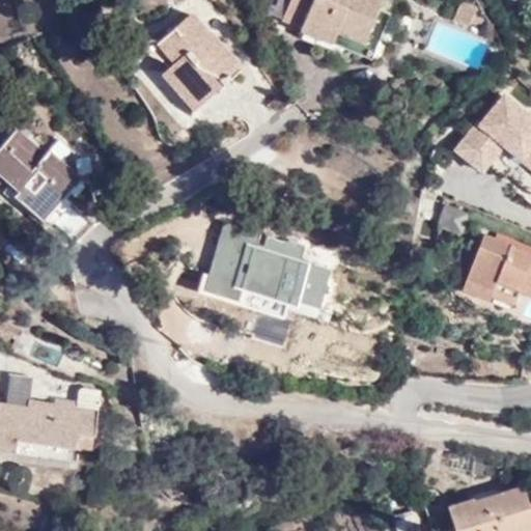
[(312,0),(303,31),(342,45),(336,59),(371,71),(387,20),(378,17),(383,0),(312,0)]
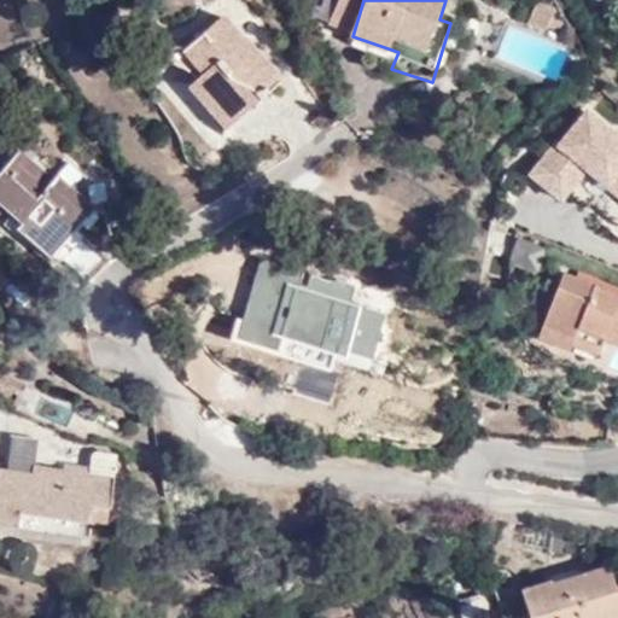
[(284,92),(235,21),(193,46),(211,74),(192,87),(205,103),(221,133),(284,92)]
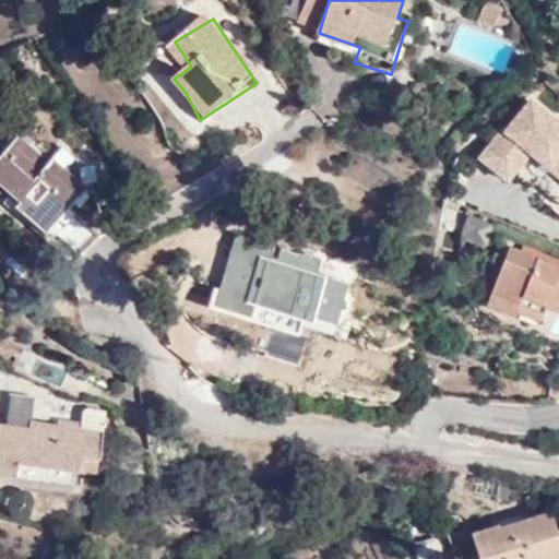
[(360,47),(319,33),(313,48),(354,62),(360,47)]
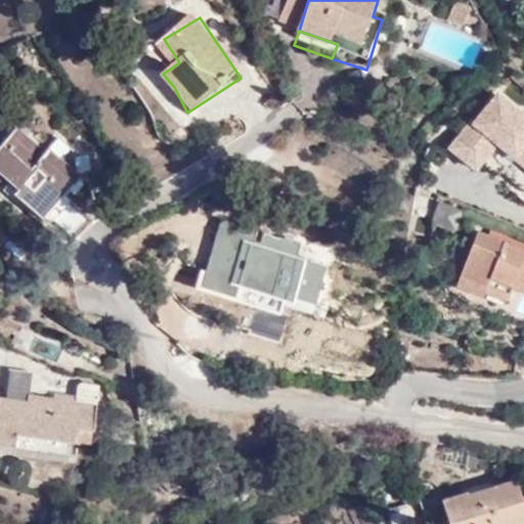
[(523,118),(497,95),(476,122),(471,119),(447,148),(477,172),(498,145),(523,167),(523,118)]
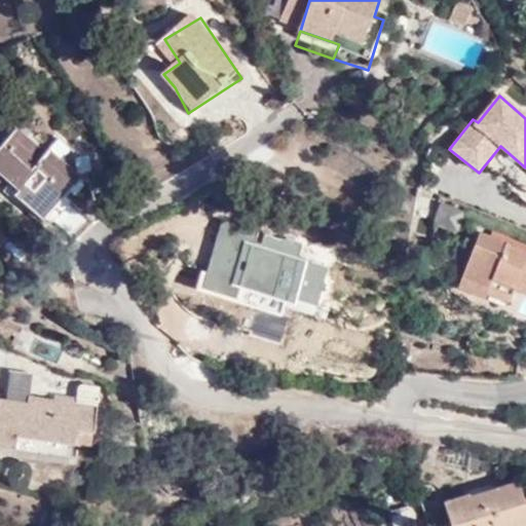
[(48,145),(22,122),(0,144),(0,158),(22,179),(15,185),(34,200),(42,191),(57,201),(84,171),(53,143),(48,145)]
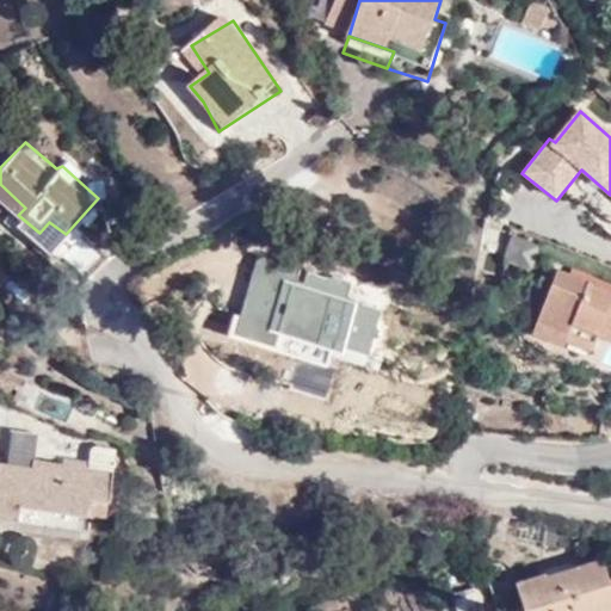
[(592,349),(610,353),(610,308),(547,285),(529,341),(563,352),(561,358),(585,364),(586,360),(592,349)]
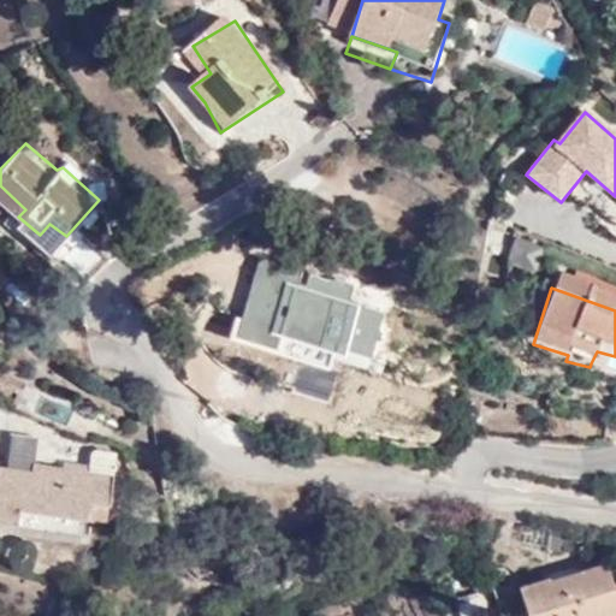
[(332,359),(368,372),(373,354),(381,355),(384,344),(379,342),(384,326),(359,318),(356,324),(348,320),(354,298),(336,291),(332,296),(318,290),(311,308),(300,304),(303,297),(285,290),(262,343),(284,350),(290,337),(320,348),(331,326),(343,330),(332,359)]
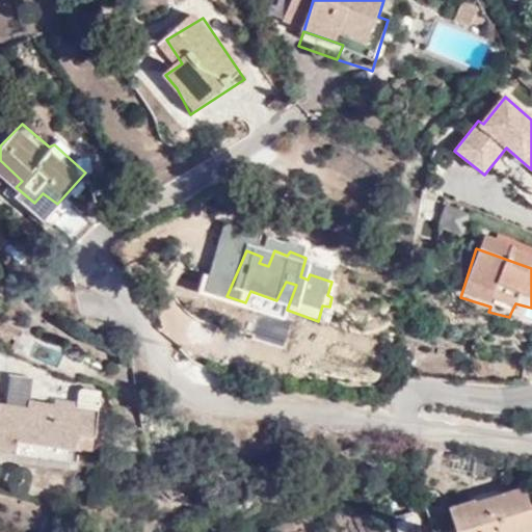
[(490,307),(460,297),(454,318),(484,327),(488,312),(490,307)]
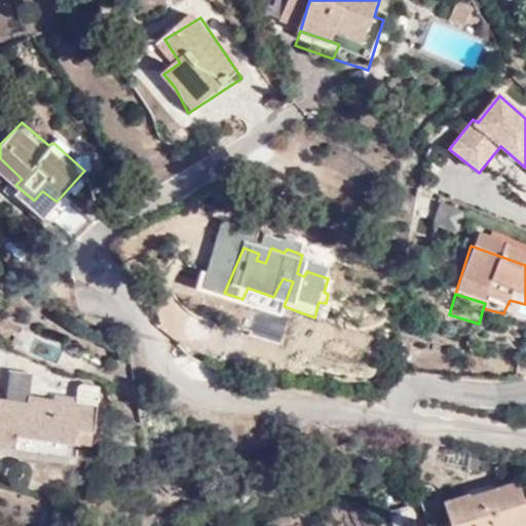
[(525,317),(525,314),(525,304),(510,300),(504,310),(525,317)]
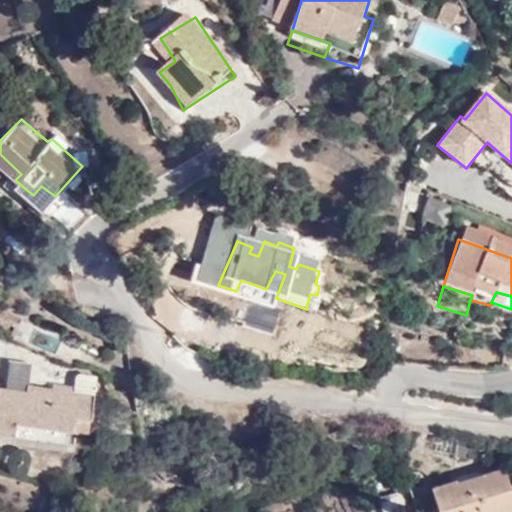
[(9,360),(8,388),(27,390),(28,382),(31,361),(9,360)]
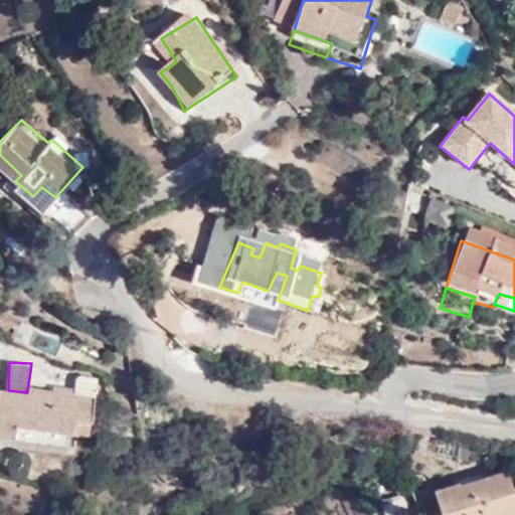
[(27,392),(8,390),(0,389),(0,438),(70,446),(71,437),(72,417),(91,418),(96,374),(78,372),(76,389),(28,384),(27,392)]
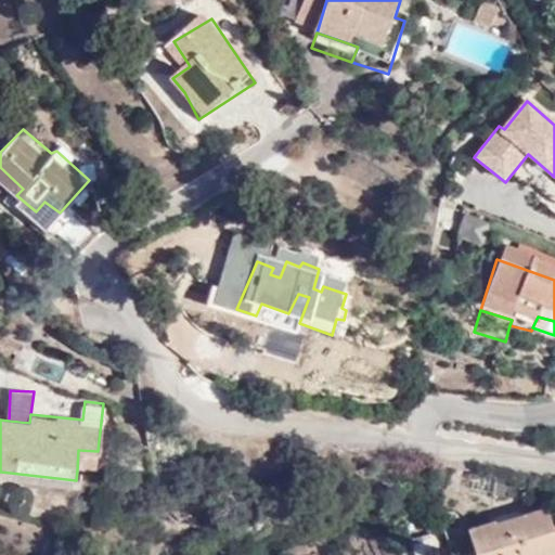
[(78,450),(77,470),(97,473),(98,451),(78,450)]
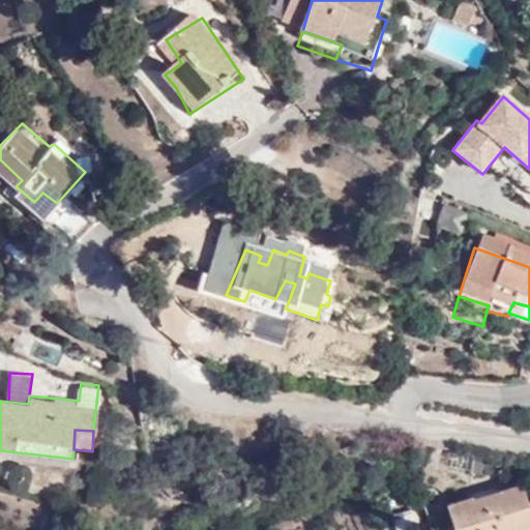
[(529,508),(527,509),(523,490),(447,508),(452,529),(519,529),(529,527),(529,508)]
